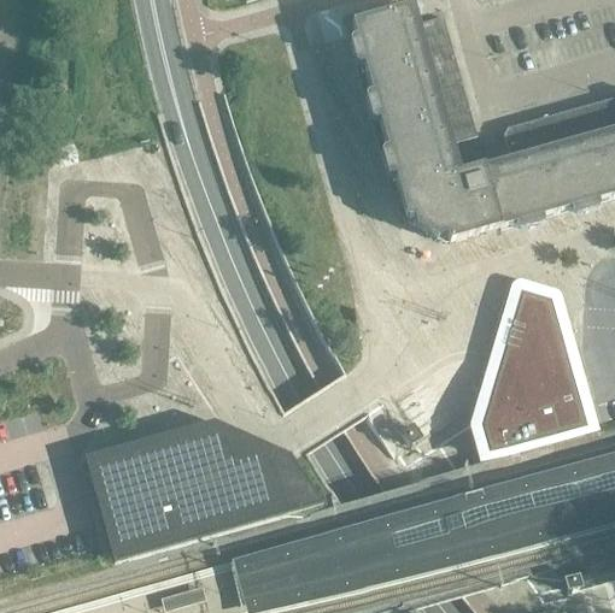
[(417,39),(414,25),(409,9),(415,7),(415,6),(409,7),(345,25),(393,194),(400,192),(408,219),(415,218),(449,236),(450,243),(614,196),(614,99),(509,129),(505,135),(514,164),(487,172),(485,166),(456,175),(447,145),(444,131),(440,118),(437,105),(432,92),(428,78),(425,65),(421,52),(417,39)]
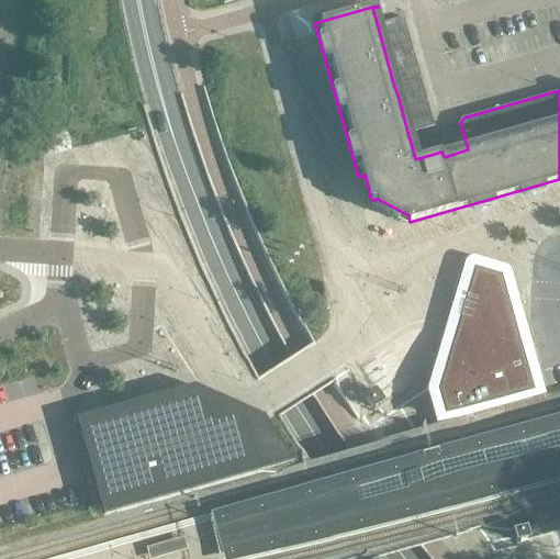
[(380,35),(409,28),(404,15),(377,23),(380,35)]
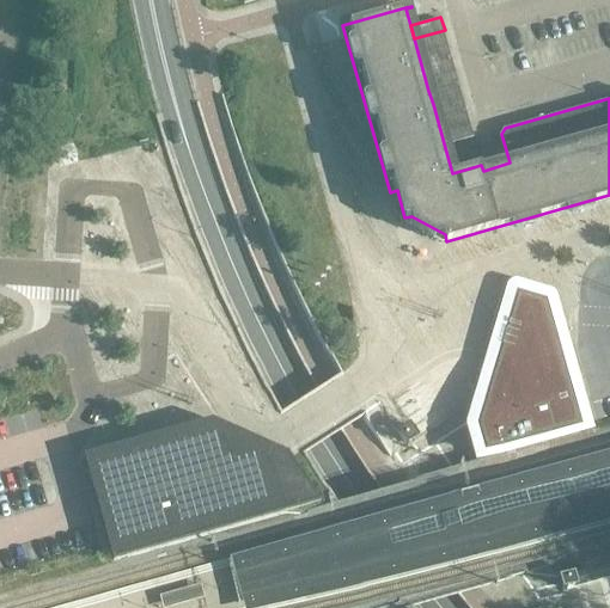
[(418,51),(449,43),(445,30),(414,38),(418,51)]
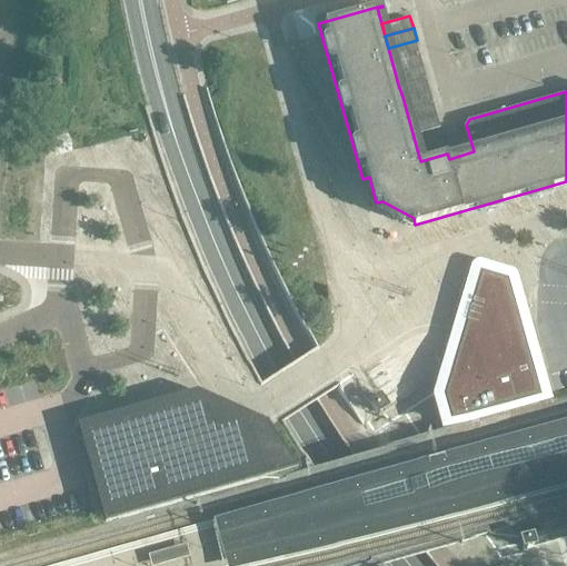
[(391,60),(420,52),(417,40),(388,48),(391,60)]
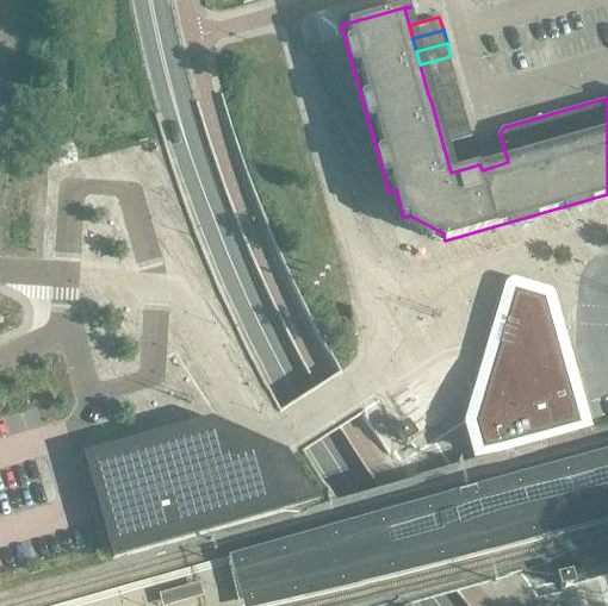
[(423,77),(454,69),(451,56),(420,64),(423,77)]
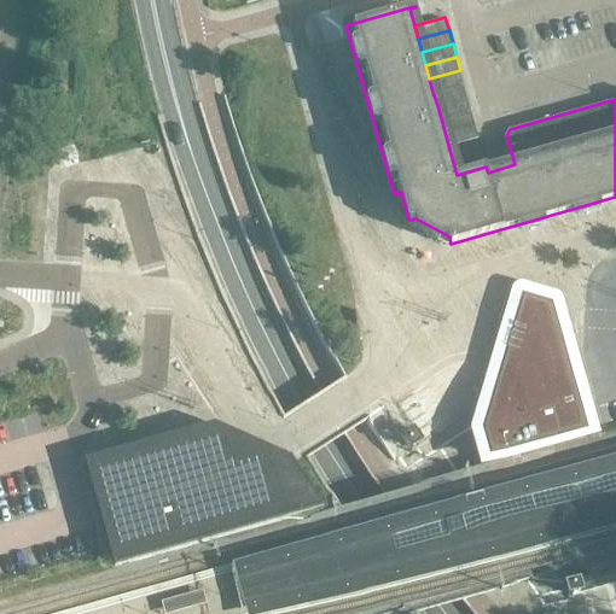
[(433,92),(464,83),(460,70),(429,79),(433,92)]
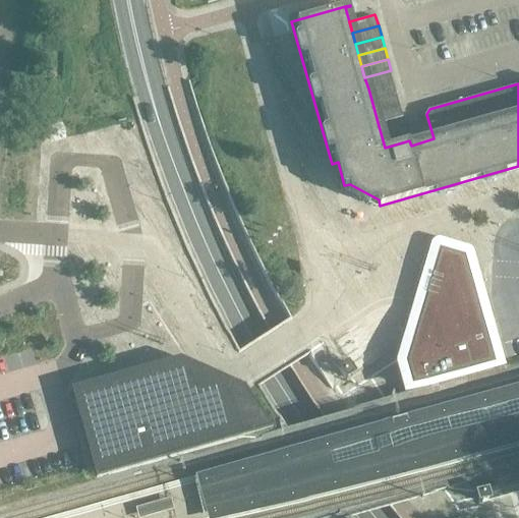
[(368,89),(395,81),(391,70),(364,77),(368,89)]
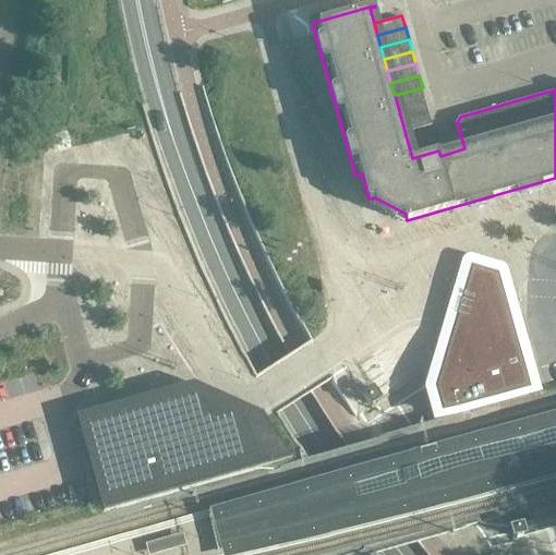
[(398,107),(426,99),(423,87),(395,95),(398,107)]
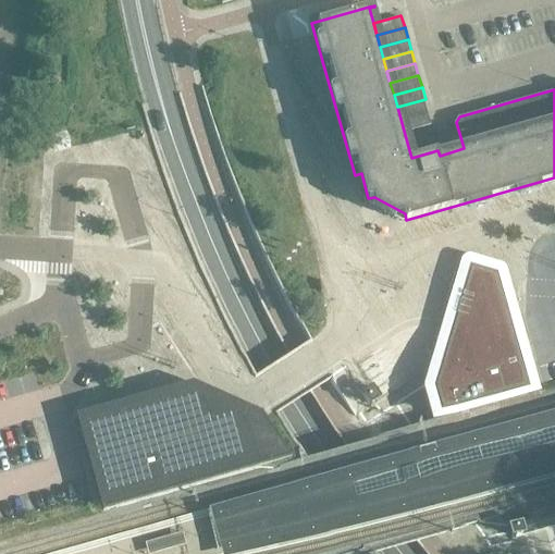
[(401,119),(429,111),(426,99),(397,107),(401,119)]
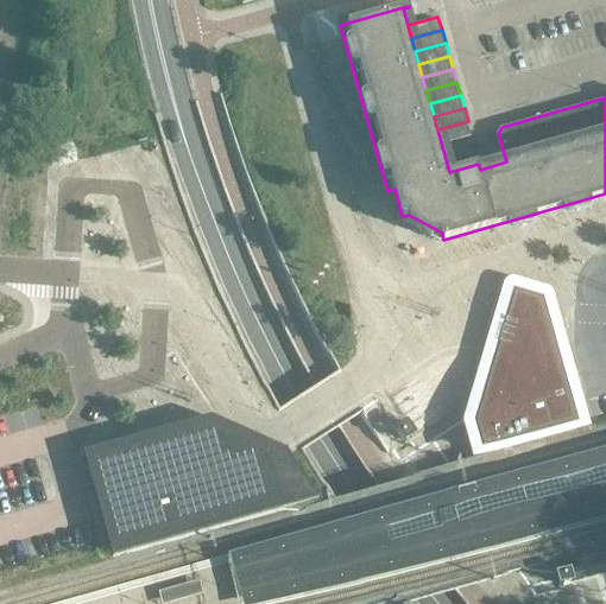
[(468,121),(437,129),(441,142),(472,134),(468,121)]
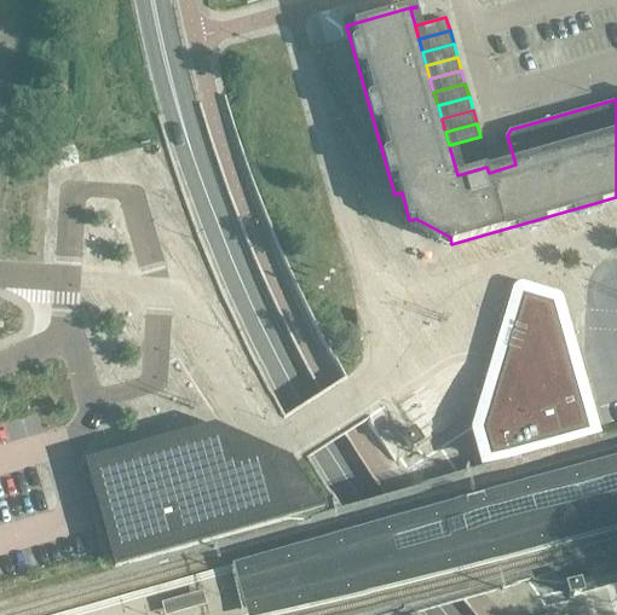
[(472,428),(472,430),(480,464),(482,464),(483,464),(593,434),(603,431),(572,323),(564,295),(564,294),(563,293),(561,291),(560,290),(559,290),(557,289),(523,279),(522,279),(520,279),(519,280),(518,280),(517,282),(514,283),(514,284),(513,286),(495,348),(490,361),(473,418),(472,423),(472,425),(472,428)]
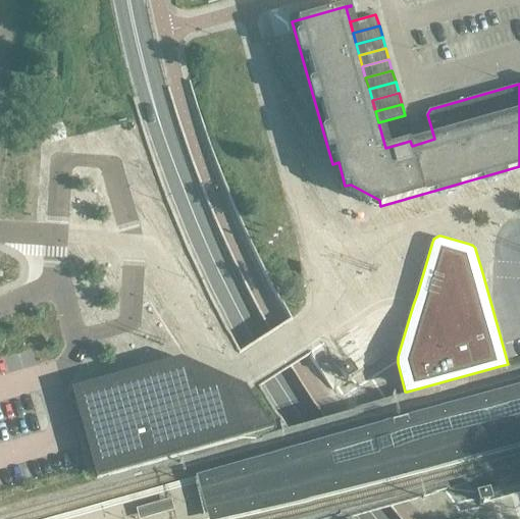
[(271,426),(247,386),(176,358),(72,387),(97,475),(271,426)]
